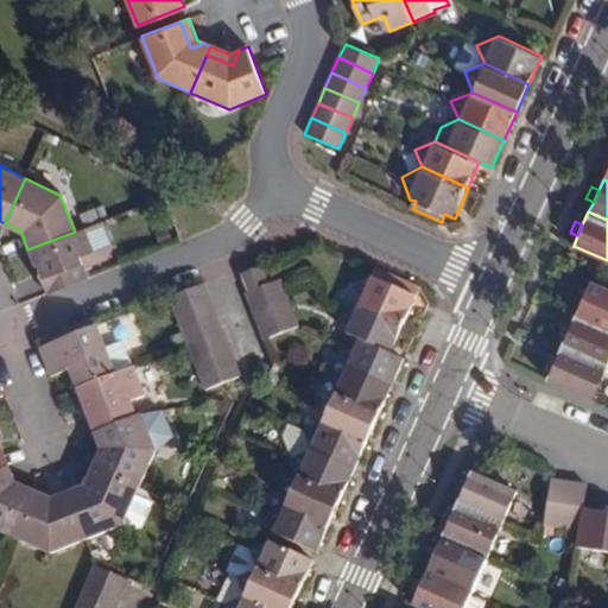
[(100,222),(75,232),(27,249),(44,293),(84,279),(81,270),(103,260),(109,247),(100,222)]
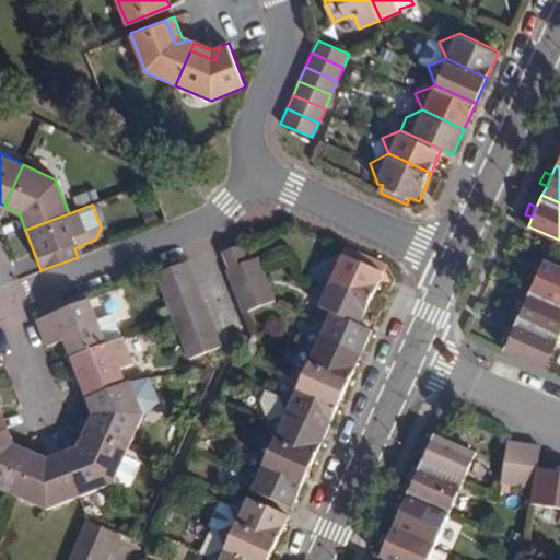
[(229,270),(246,263),(240,245),(222,253),(229,270)]
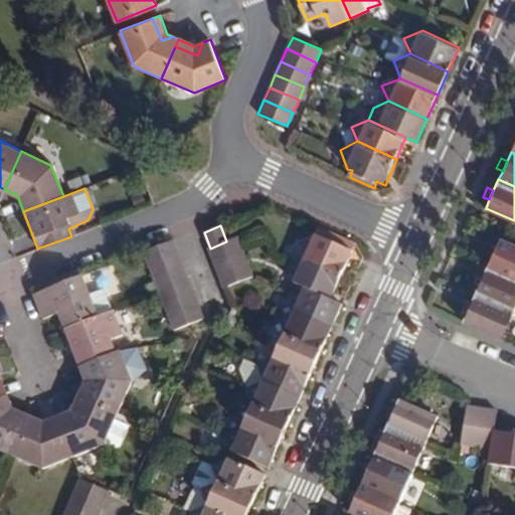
[(305,258),(339,273),(350,249),(345,248),(348,242),(316,228),(315,233),(297,239),(305,258)]
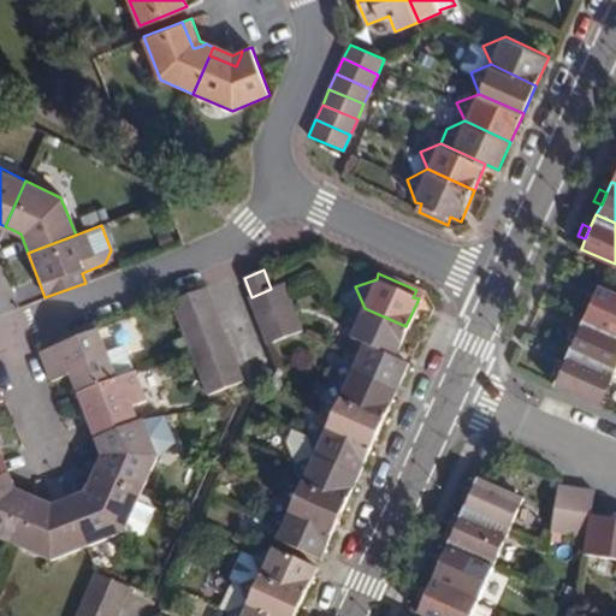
[(286,283),(271,289),(252,297),(249,297),(255,314),(292,300),(286,283)]
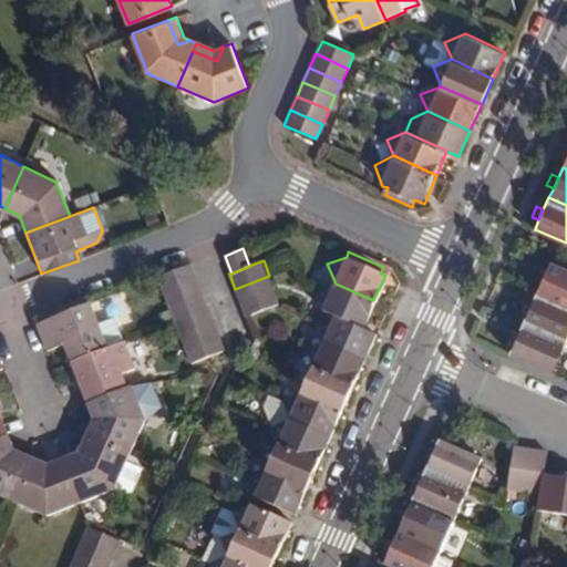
[(542,281),(537,292),(566,305),(566,267),(552,261),(547,270),(542,281)]
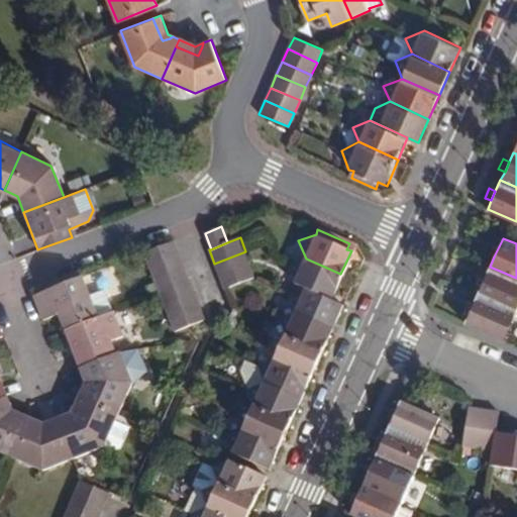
[(174,241),(142,253),(147,267),(179,255),(174,241)]
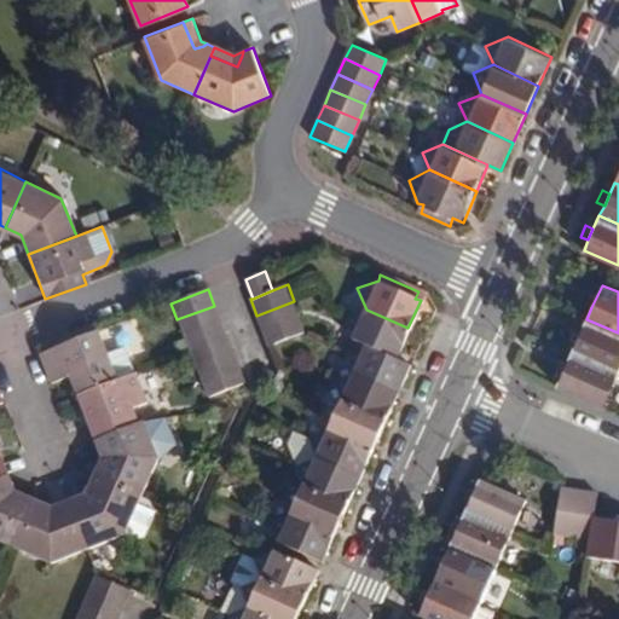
[(591,307),(597,295),(593,293),(585,305),(591,307)]
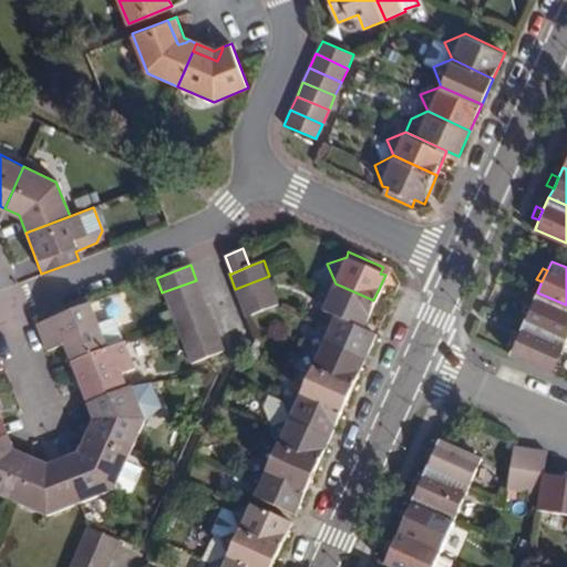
[(235,289),(241,303),(275,290),(269,276),(235,289)]
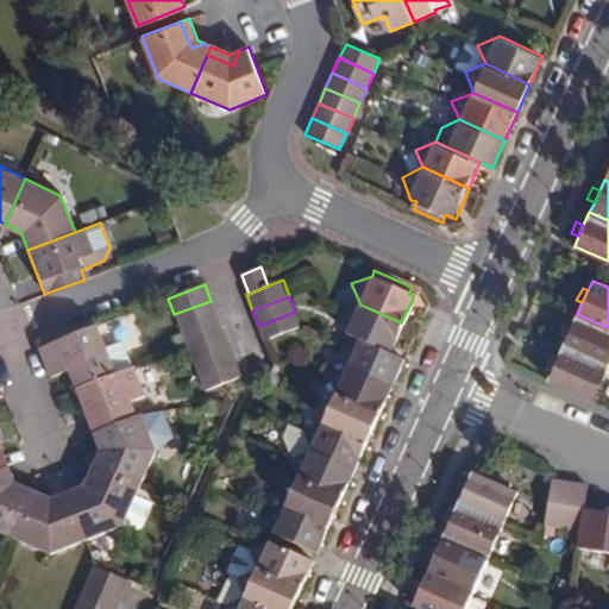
[(180,331),(217,316),(211,301),(174,314),(180,331)]
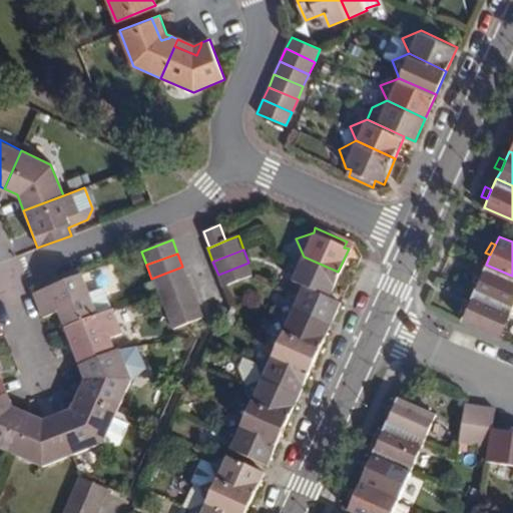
[(293,280),(328,296),(338,272),(304,257),(287,265),(293,280)]
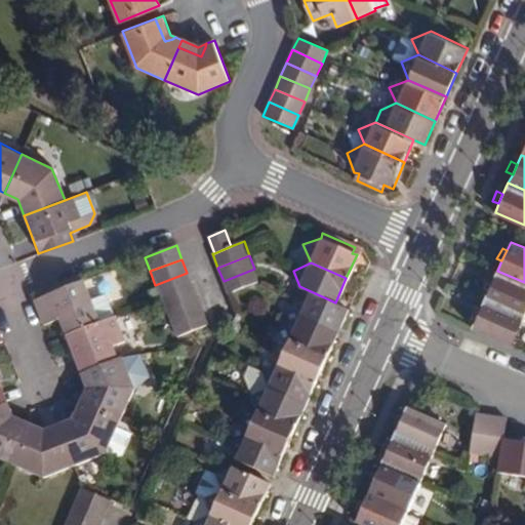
[(254,269),(224,281),(229,295),(259,284),(254,269)]
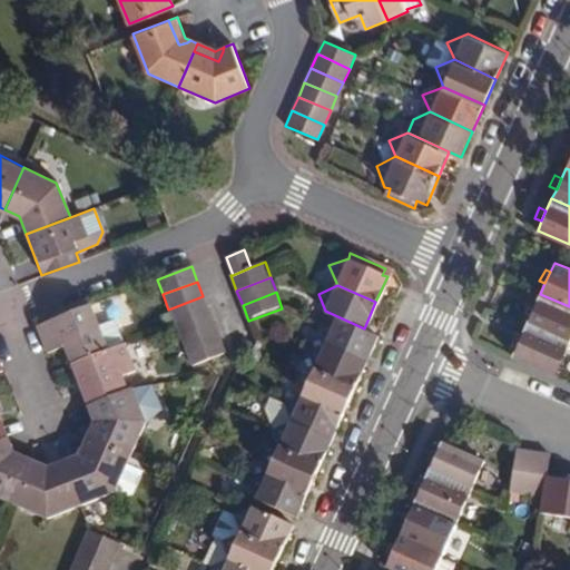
[(532,310),(539,295),(532,292),(526,305),(532,310)]
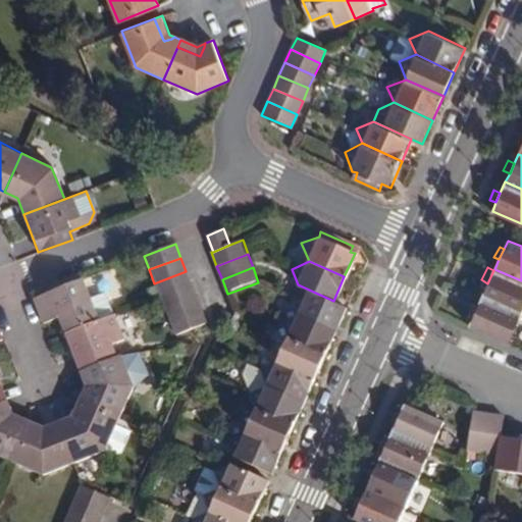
[(521,280),(494,269),(493,270),(487,283),(481,297),(516,312),(521,314),(521,311),(521,280)]
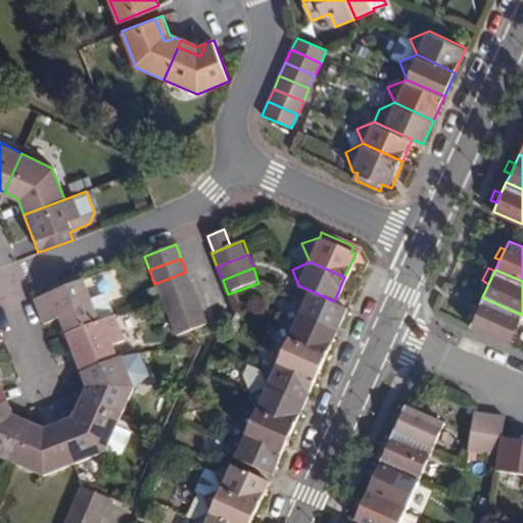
[(154,284),(159,298),(191,286),(186,272),(154,284)]
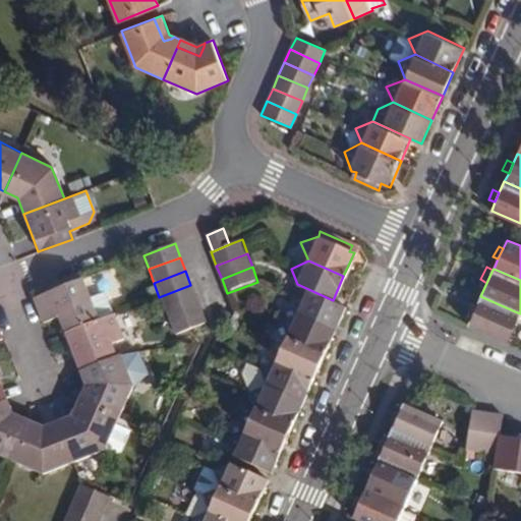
[(65,333),(98,321),(89,296),(81,279),(34,297),(44,323),(53,320),(61,322),(65,333)]
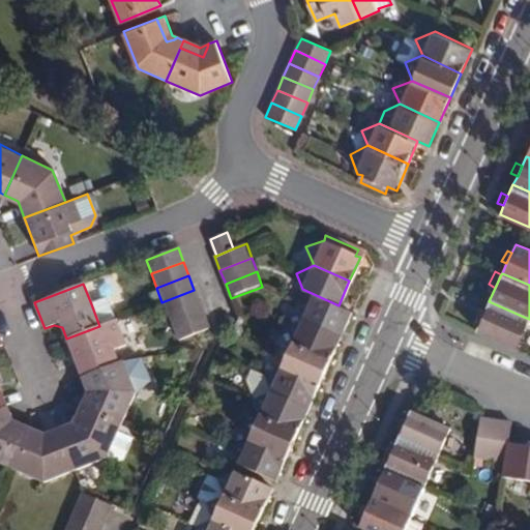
[(295,301),(304,319),(342,334),(353,311),(339,305),(302,289),(295,301)]
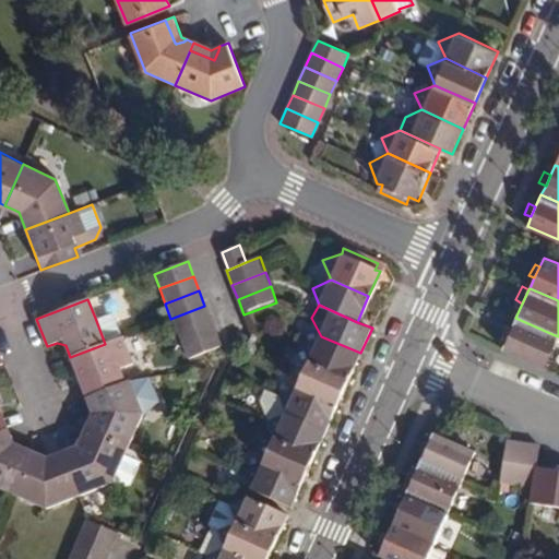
[(204,306),(170,319),(176,333),(210,320),(204,306)]
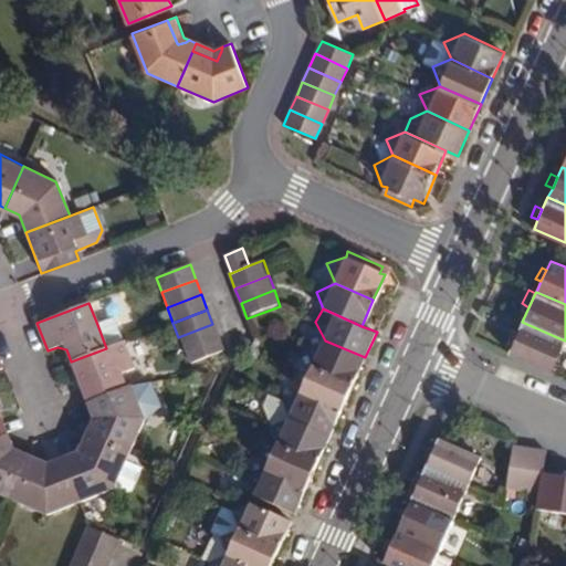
[(96,322),(106,348),(123,342),(124,342),(113,315),(96,322)]
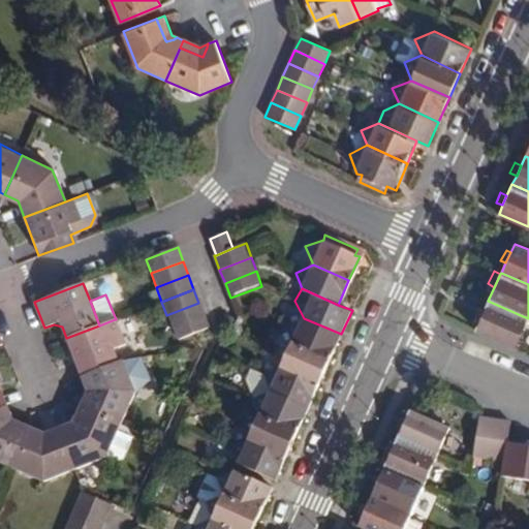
[(523,316),(488,301),(484,309),(479,319),(474,330),(515,347),(521,334),(517,328),(523,316)]
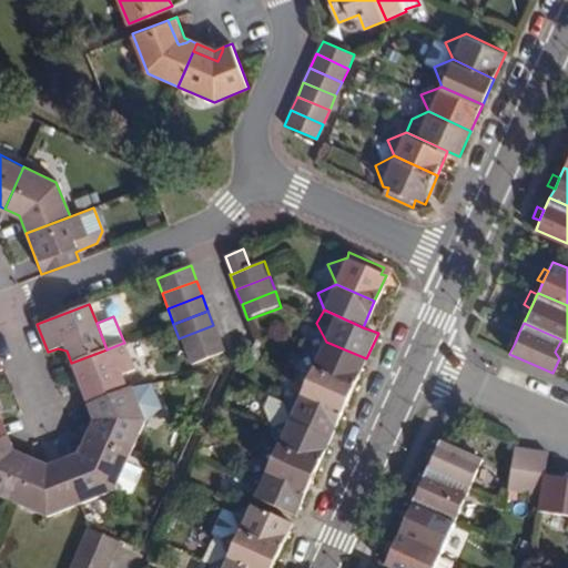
[(179,338),(185,353),(220,340),(213,325),(179,338)]
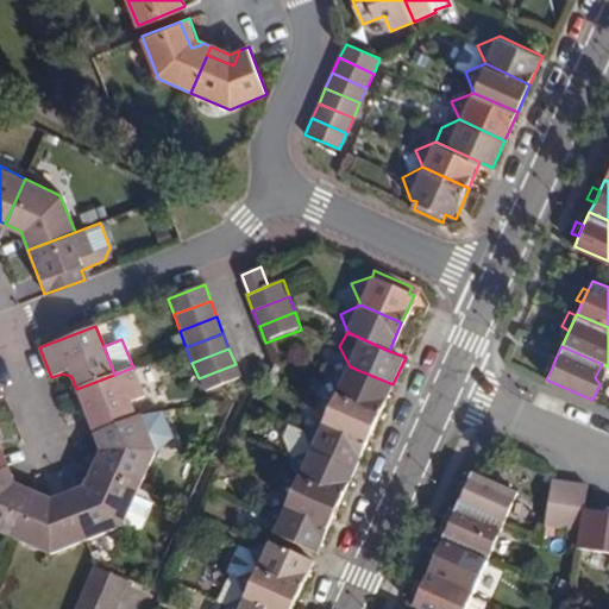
[(552,368),(557,356),(552,353),(545,365),(552,368)]
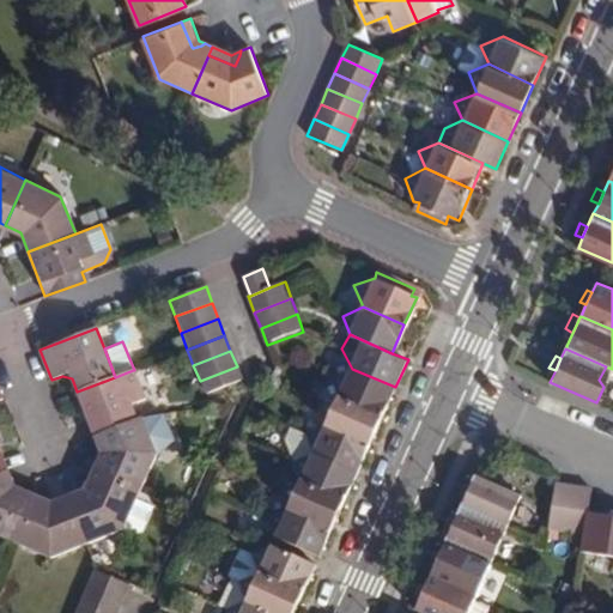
[(237,366),(200,381),(205,395),(242,381),(237,366)]
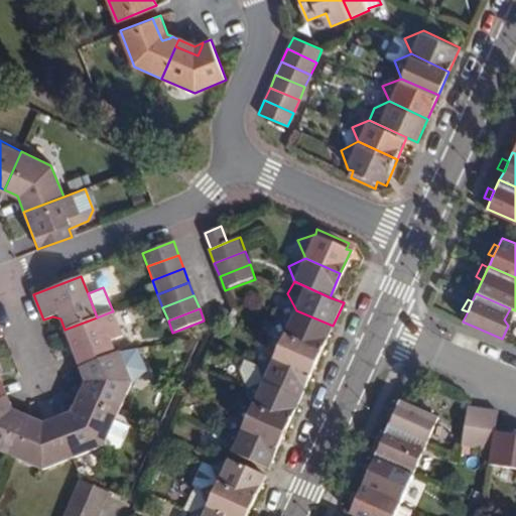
[(515,310),(510,308),(504,319),(508,326),(514,311),(515,310)]
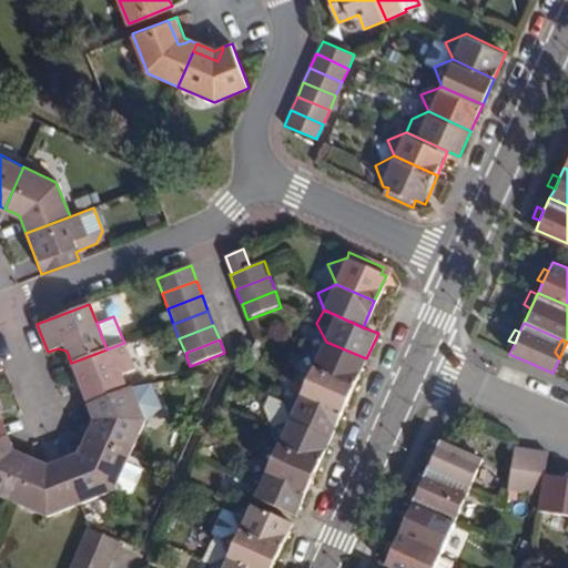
[(316,366),(355,384),(366,358),(326,342),(305,350),(316,366)]
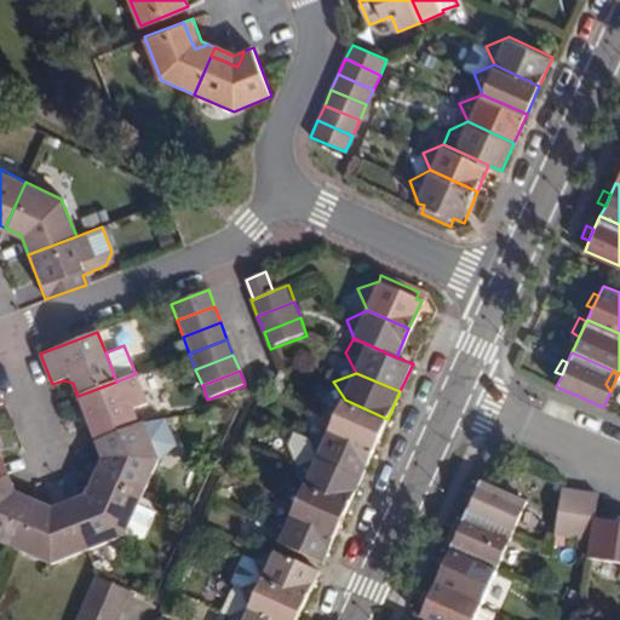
[(95,441),(141,425),(131,402),(145,397),(136,374),(135,374),(116,382),(78,396),(95,441)]
